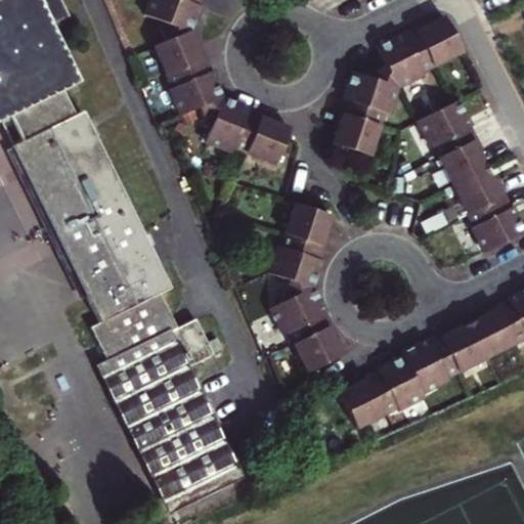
[(24,142),(15,146),(87,295),(101,322),(93,326),(110,361),(102,364),(172,507),(241,474),(189,366),(214,355),(197,318),(178,328),(163,294),(163,293),(169,290),(84,115),(75,118),(63,93),(79,87),(50,27),(63,20),(53,0),(0,0),(0,123),(12,118),(13,120),(23,139),(24,142)]
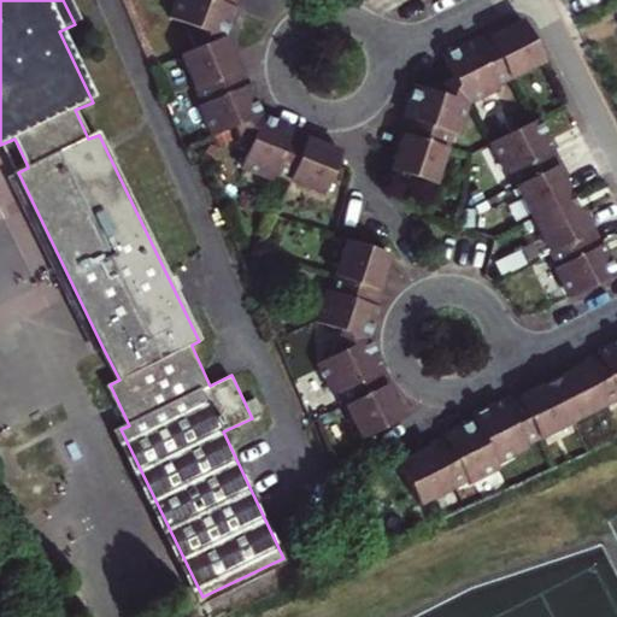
[(195,31),(205,51),(189,58),(212,111),(209,112),(219,140),(239,131),(245,145),(257,150),(251,166),(283,178),(285,174),(335,192),(351,150),(338,145),(328,141),(289,127),(292,122),(285,119),(272,115),(269,105),(265,99),(260,101),(244,63),(240,54),(233,40),(241,19),(244,13),(238,11),(241,0),(188,0),(182,18),(197,24),(195,31)]
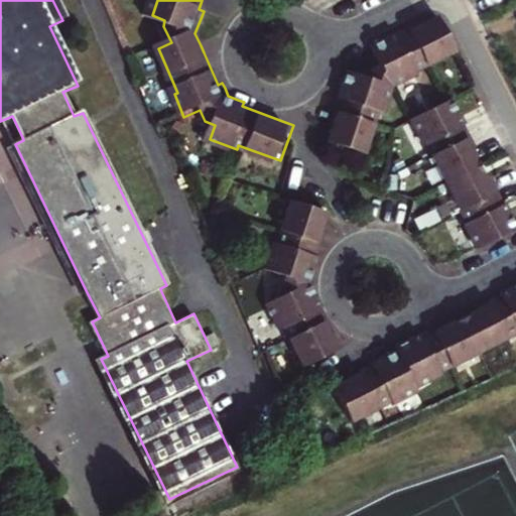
[(435,22),(426,26),(395,42),(392,37),(387,39),(381,42),(390,58),(372,68),(371,73),(356,68),(353,78),(350,87),(350,89),(354,90),(344,125),(341,133),(339,141),(374,152),(387,109),(393,110),(402,83),(427,71),(426,67),(466,47),(449,14),(435,22)]
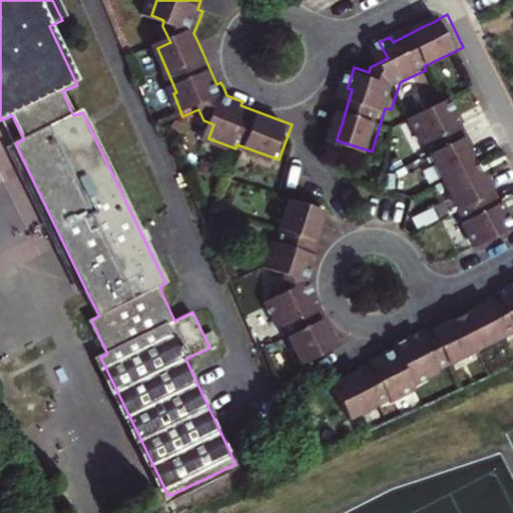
[(390,37),(393,42),(424,26),(421,21),(390,37)]
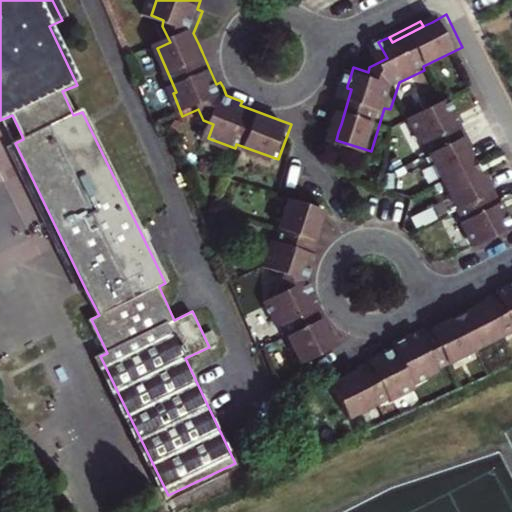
[(220,82),(207,51),(202,52),(216,84),(220,82)]
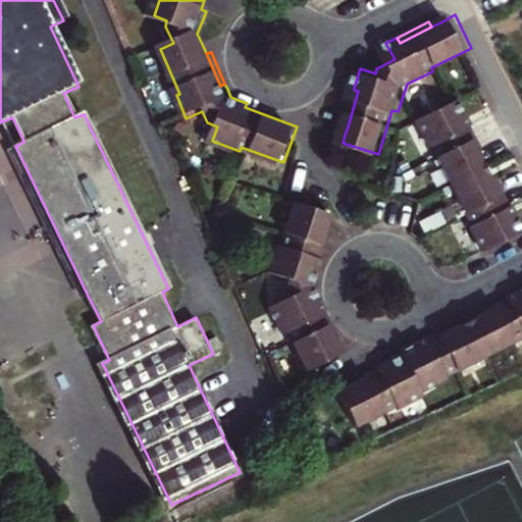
[(354,90),(344,124),(348,126),(358,91),(354,90)]
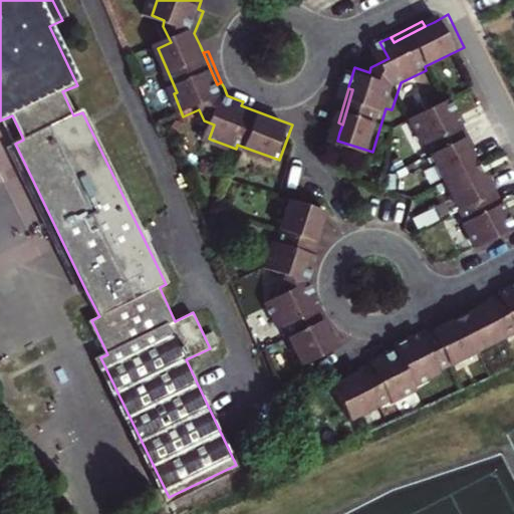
[(464,116),(470,114),(460,95),(418,116),(431,142),(435,140),(475,219),(471,221),(484,247),(513,231),(513,207),(510,209),(495,179),(492,173),(483,156),(479,149),(464,116)]
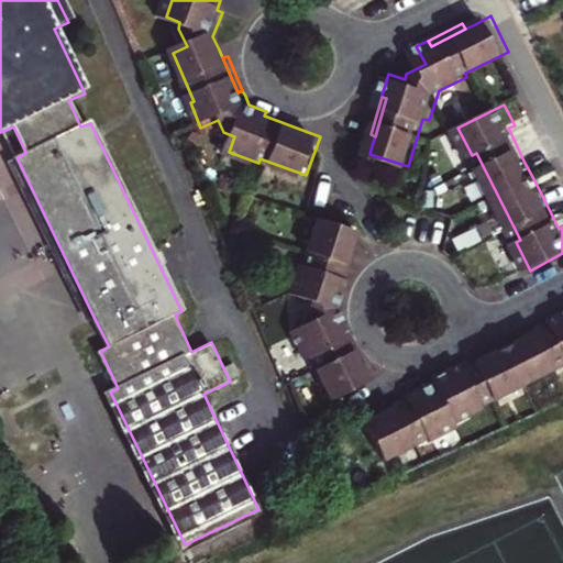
[(299,129),(301,123),(266,111),(264,116),(299,129)]
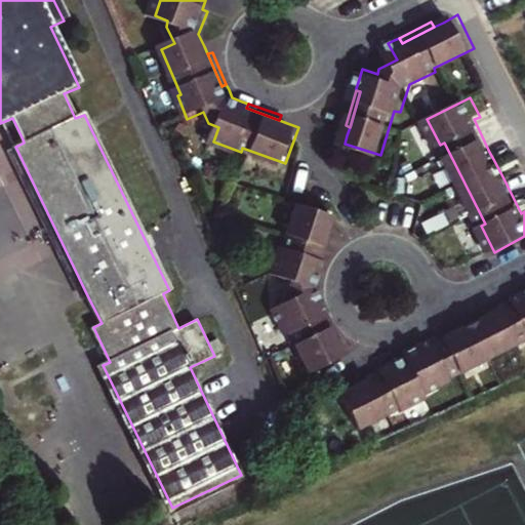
[(0,130),(7,147),(23,139),(13,120),(0,126),(0,130)]
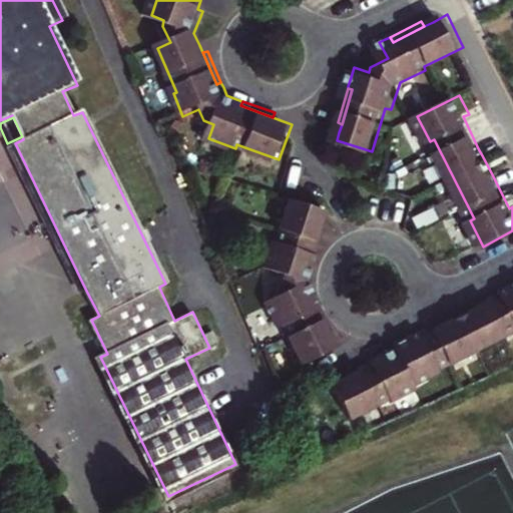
[(79,292),(85,289),(15,143),(10,145),(79,292)]
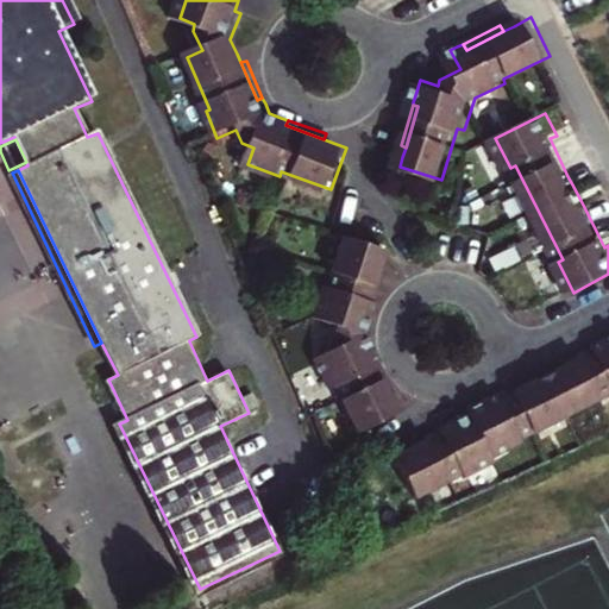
[(608,240),(594,208),(586,212),(604,248),(608,245),(608,240)]
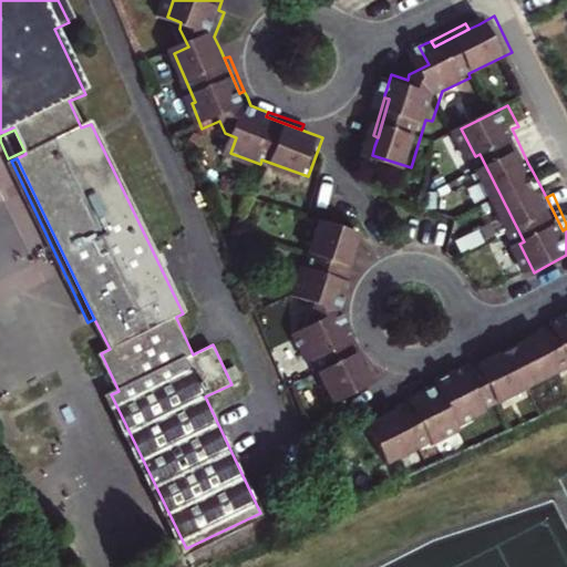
[(353,294),(346,290),(360,253),(364,241),(368,233),(330,218),(313,265),(307,263),(297,291),(300,299),(317,305),(311,320),(346,385),(366,377),(373,392),(377,390),(374,385),(369,373),(351,338),(356,336),(344,315),(350,299),(353,294)]
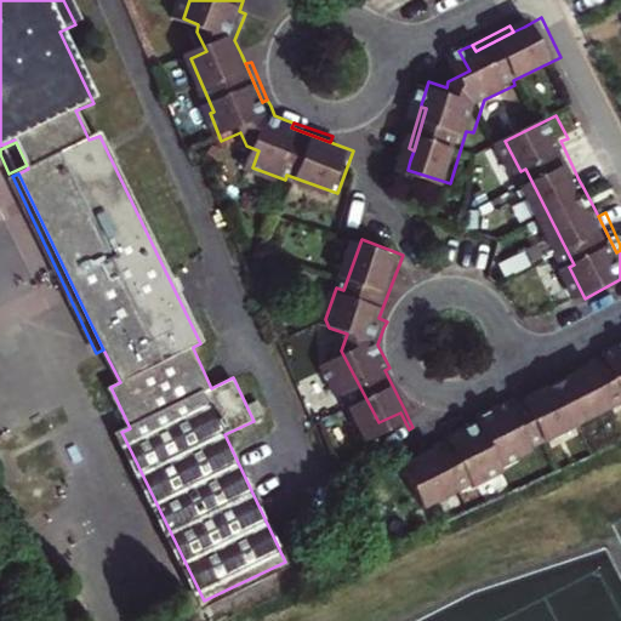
[(394,277),(379,318),(387,322),(402,279),(394,277)]
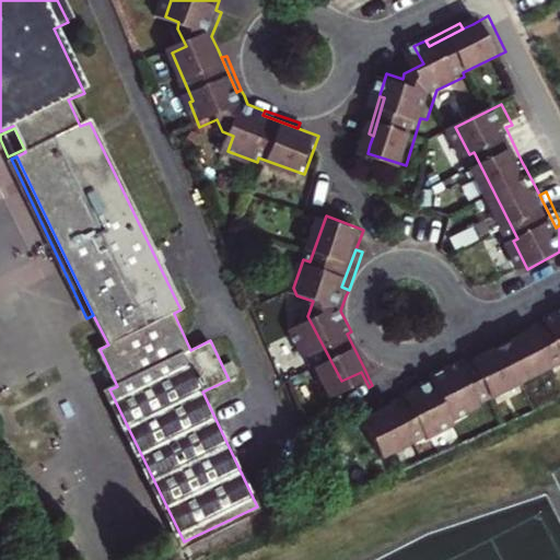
[(441,373),(438,373),(441,380),(421,391),(423,396),(389,412),(383,416),(386,421),(480,377),(513,381),(559,354),(559,314),(558,315),(559,319),(524,338),(518,340),(500,350),(493,353),(458,371),(456,365),(441,373)]
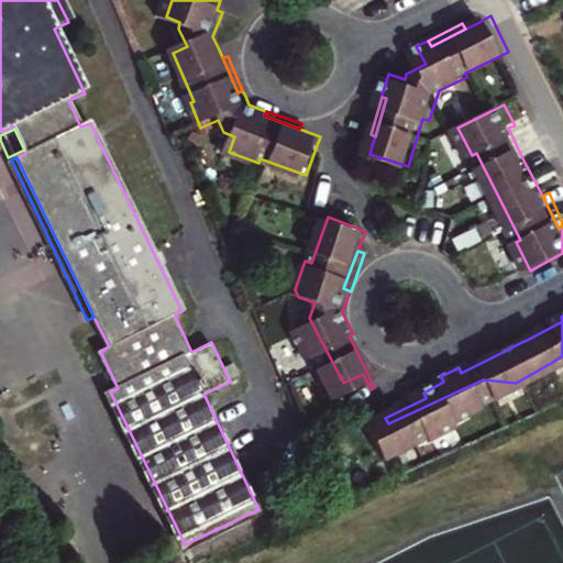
[(525,334),(526,337),(527,340),(562,321),(561,317),(558,319),(525,334)]
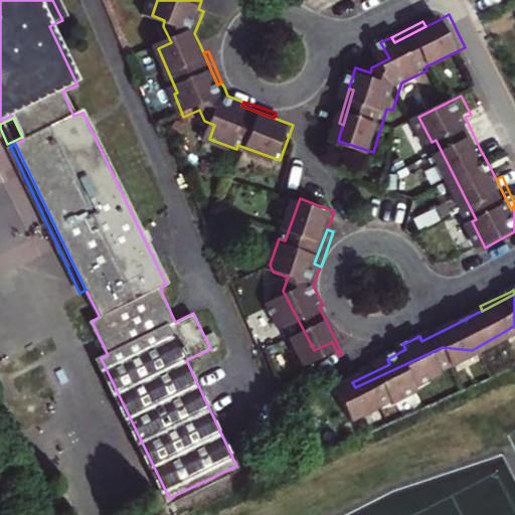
[(280,298),(283,304),(274,309),(287,333),(290,331),(311,371),(339,356),(332,342),(314,350),(283,291),(280,298)]
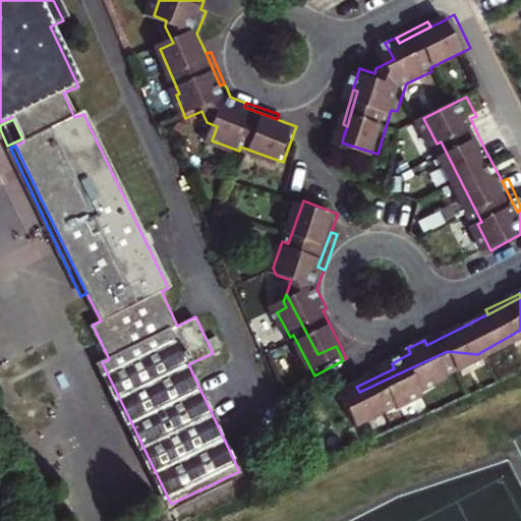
[(339,343),(344,341),(329,312),(327,308),(323,310),(339,343)]
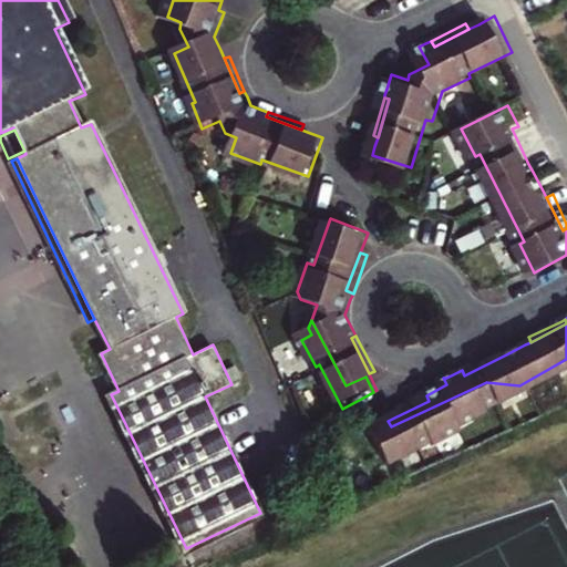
[(500,358),(498,354),(498,352),(467,368),(462,370),(464,375),(500,358)]
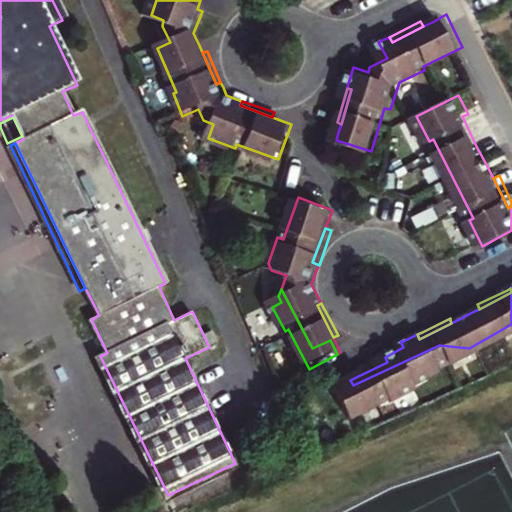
[(511,324),(469,348),(439,345),(353,385),(350,380),(347,381),(338,387),(353,416),(395,395),(397,400),(422,387),(420,383),(443,371),(441,367),(511,331),(511,324)]
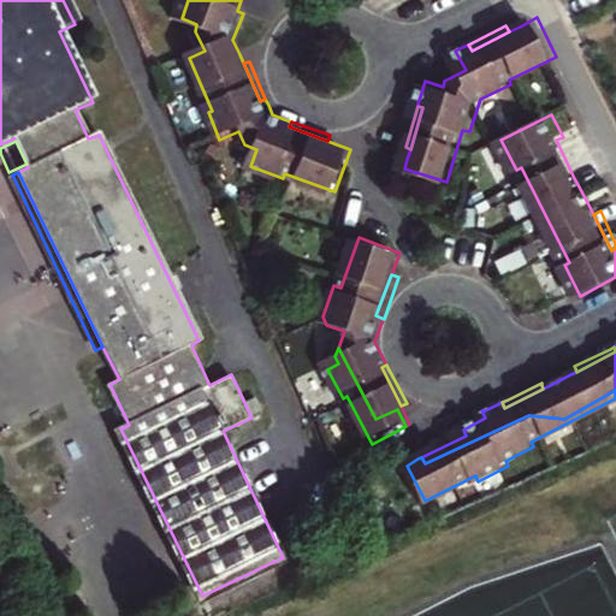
[(428,454),(466,436),(463,430),(458,431),(425,449),(428,454)]
